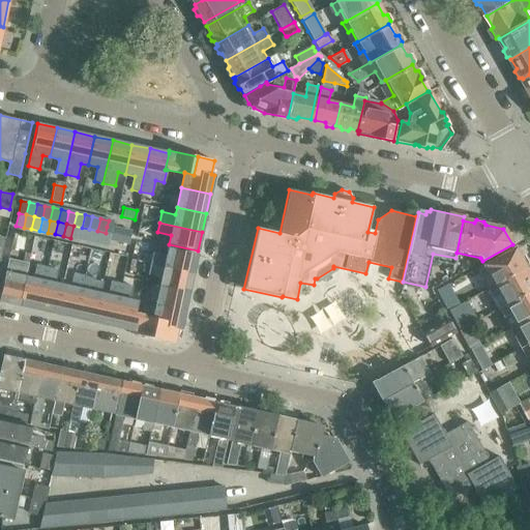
[(82,228),(74,226),(70,238),(79,240),(82,228)]
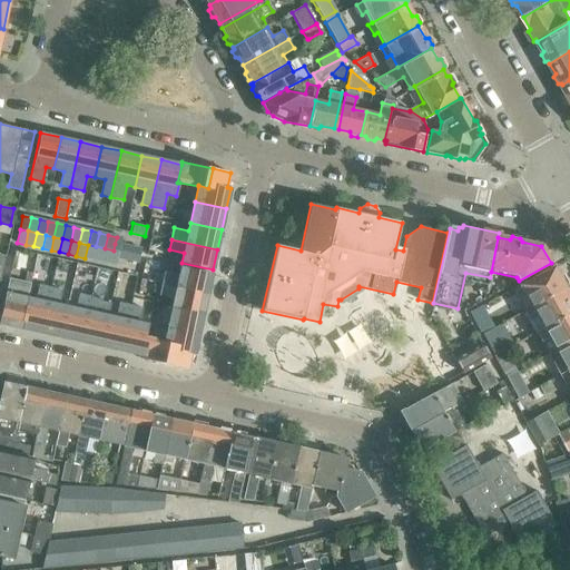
[(115,244),(114,251),(111,257),(123,259),(125,246),(115,244)]
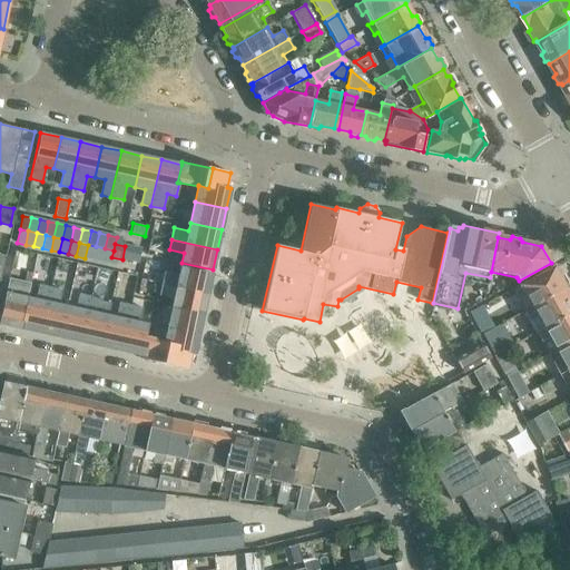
[(94,259),(96,246),(88,245),(85,258),(94,259)]
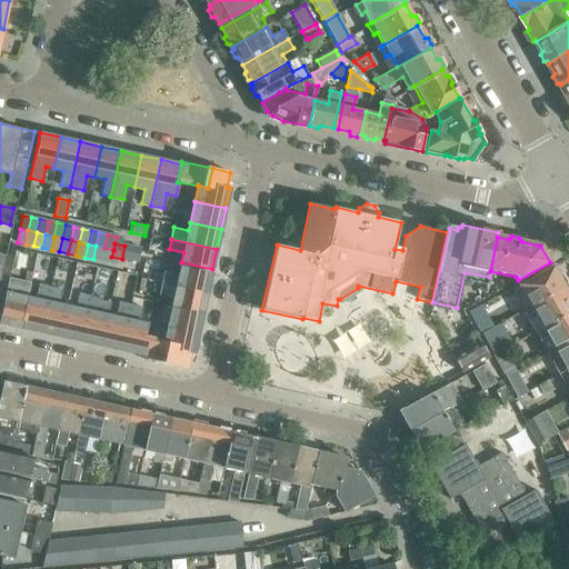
[(105,248),(96,246),(93,259),(101,261),(105,248)]
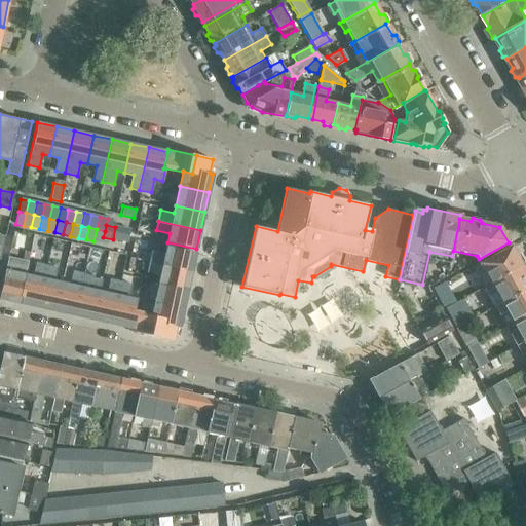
[(125,229),(115,227),(113,239),(122,241),(125,229)]
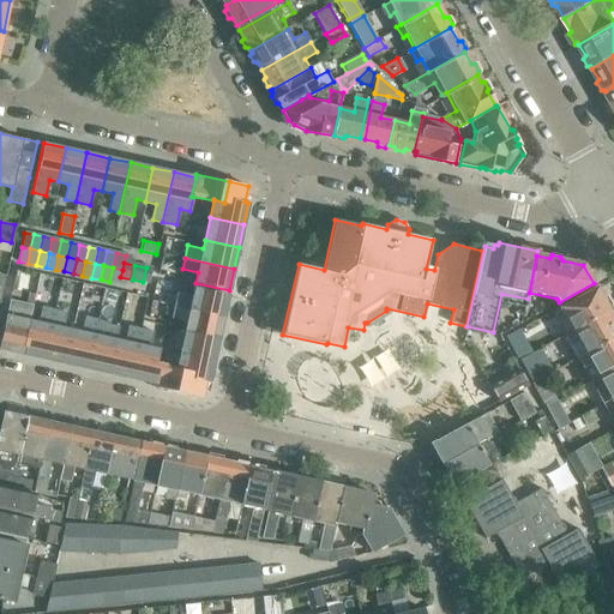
[(109,282),(119,284),(120,277),(122,270),(113,268),(109,282)]
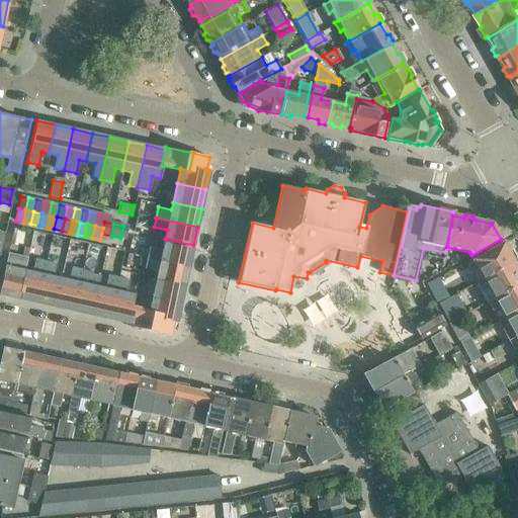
[(149,248),(147,258),(188,267),(192,249),(164,242),(162,251),(149,248)]
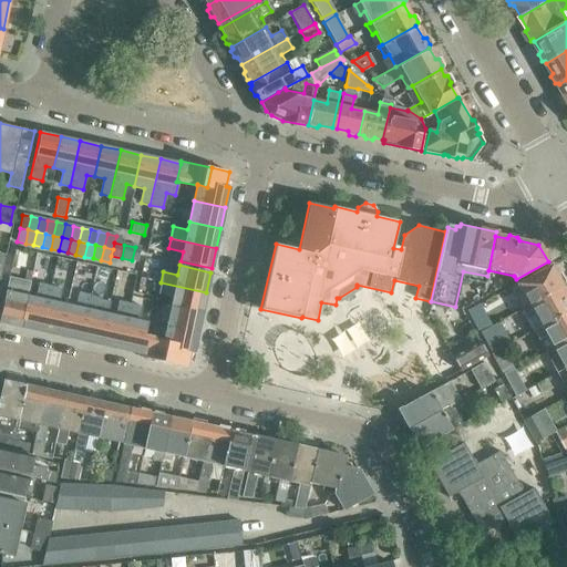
[(550,265),(509,289),(521,309),(563,287),(562,285),(564,281),(560,275),(556,275),(550,265)]
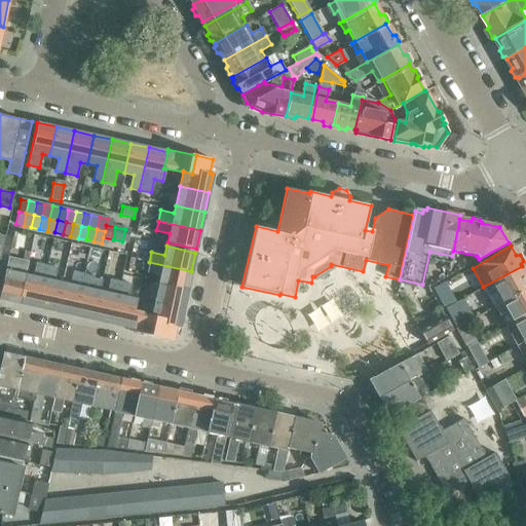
[(8,256),(5,271),(0,292),(0,299),(17,303),(24,274),(16,272),(20,259),(8,256)]
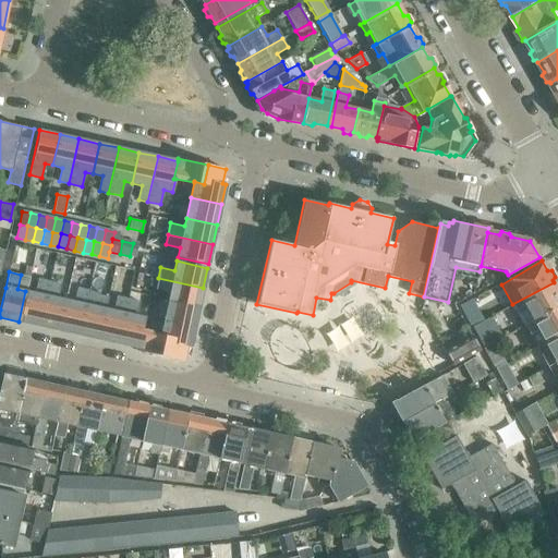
[(34,293),(25,291),(19,322),(37,326),(47,280),(37,278),(34,293)]
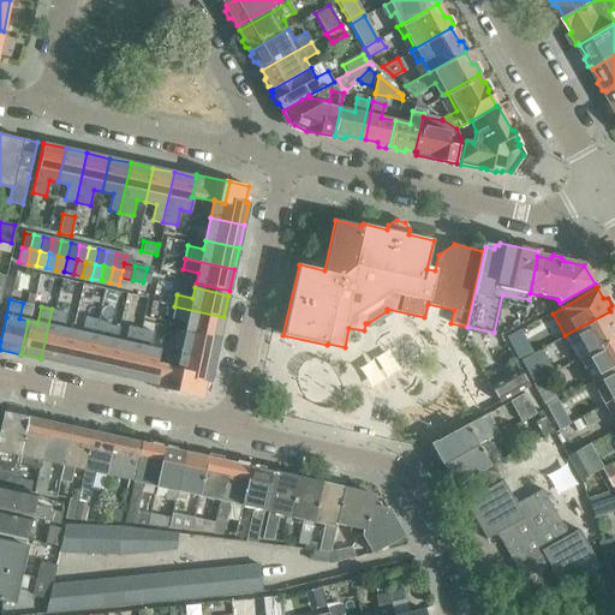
[(187,321),(185,332),(219,339),(224,317),(174,306),(172,317),(187,321)]
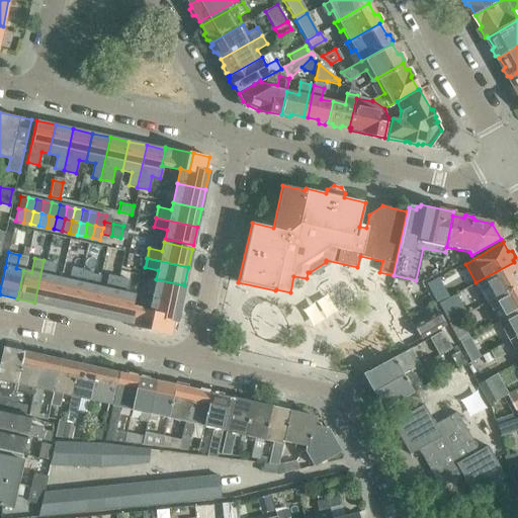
[(56,262),(44,260),(34,303),(54,307),(61,278),(53,277),(56,262)]
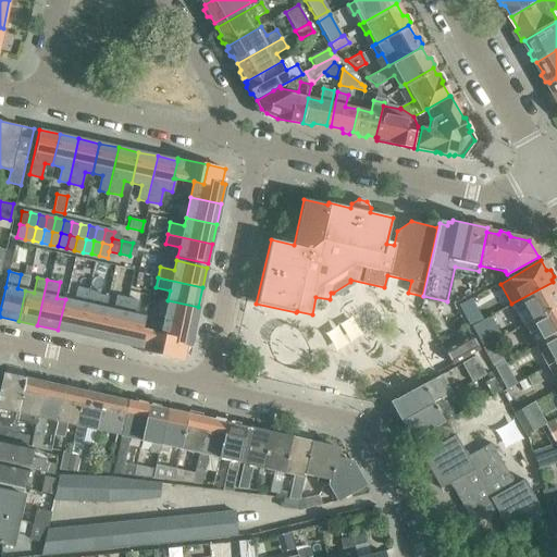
[(556,289),(553,282),(511,304),(523,325),(556,306),(556,289)]
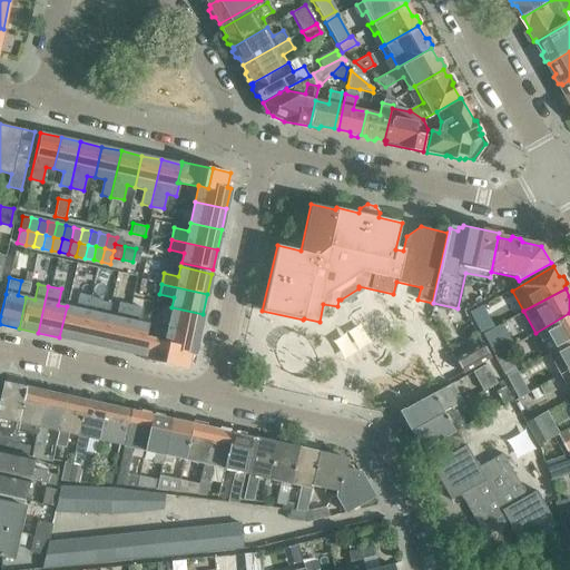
[(75,308),(67,306),(59,337),(79,342),(89,295),(79,293),(75,308)]
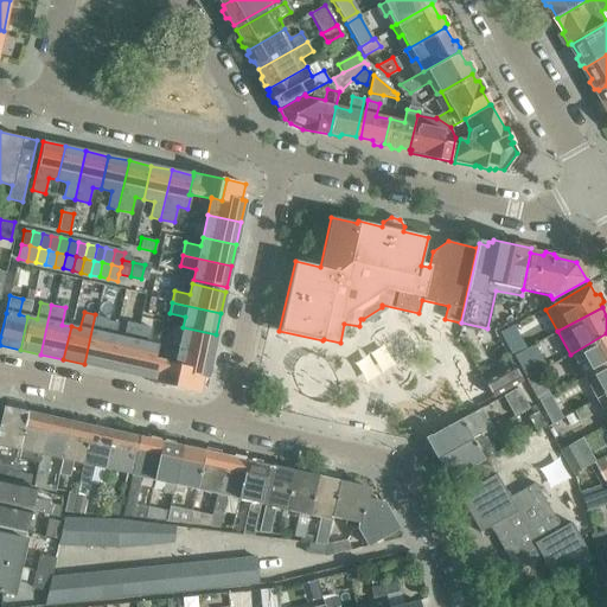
[(96,314),(95,314),(84,364),(106,369),(113,336),(116,323),(107,321),(108,319),(96,317),(96,314)]
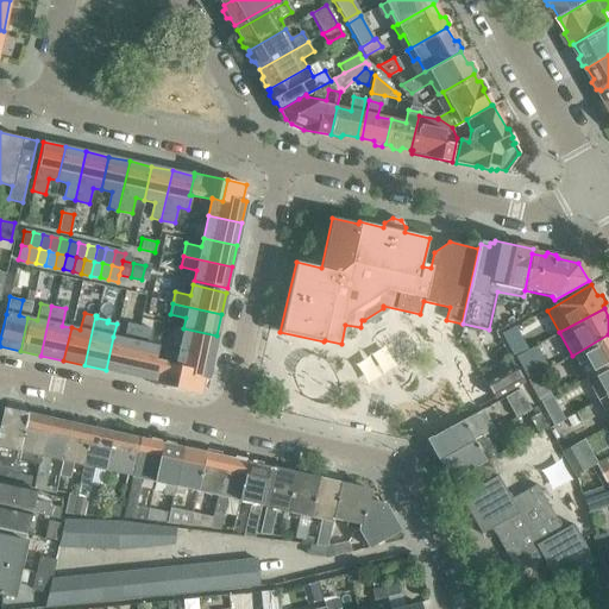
[(124,339),(113,337),(106,370),(127,375),(138,325),(127,322),(124,339)]
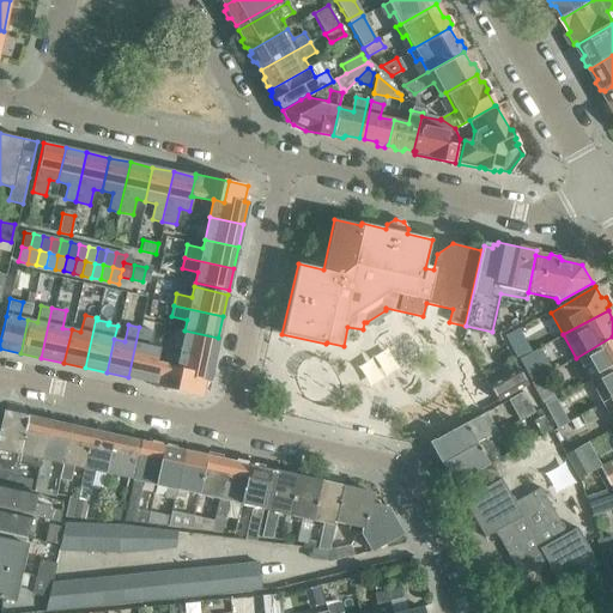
[(152,331),(139,327),(128,377),(150,382),(155,362),(156,363),(159,350),(149,347),(152,331)]
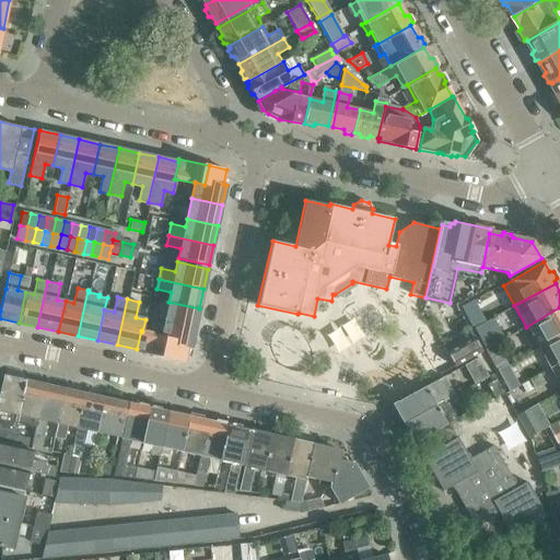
[(168,302),(164,322),(195,329),(199,308),(168,302)]
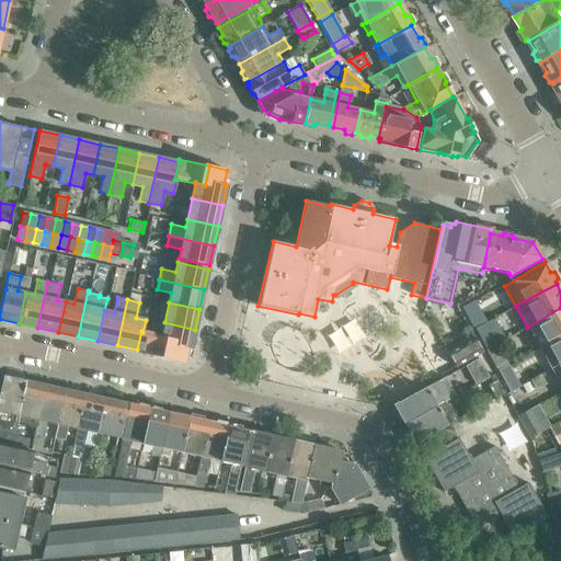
[(474,329),(484,323),(472,302),(462,308),(474,329)]
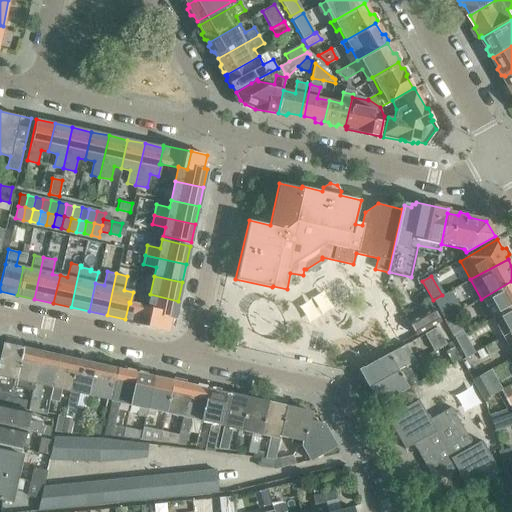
[(511,281),(481,299),(485,306),(491,302),(498,314),(511,306),(511,281)]
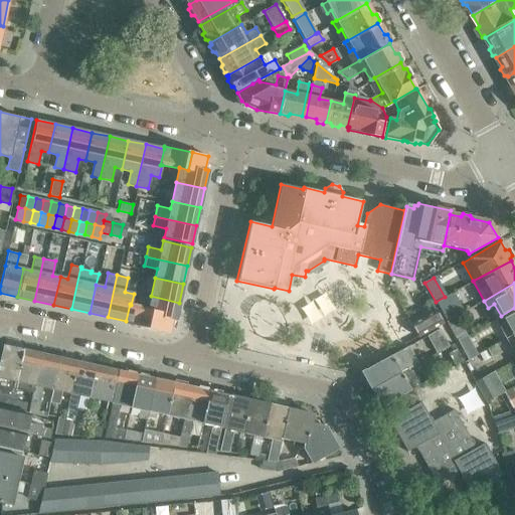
[(155,330),(169,333),(172,320),(176,321),(179,303),(151,296),(148,308),(148,310),(159,313),(155,330)]
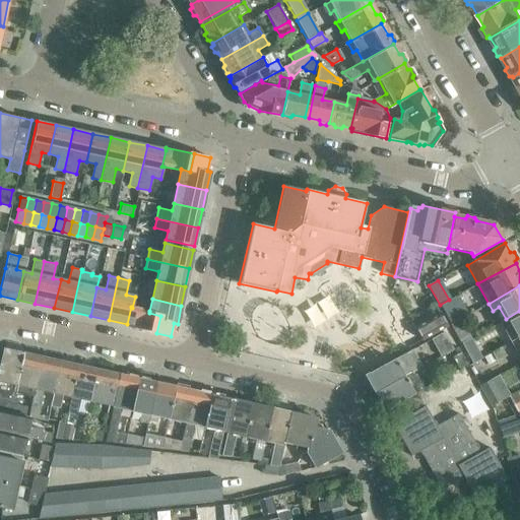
[(463,306),(445,315),(450,325),(460,319),(467,314),(463,306)]
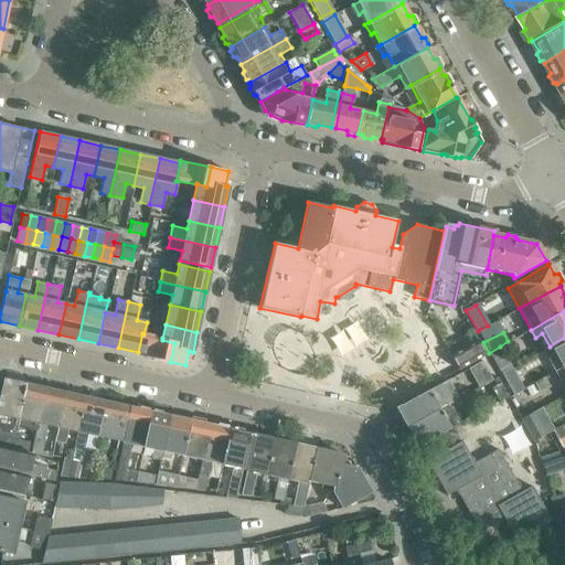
[(138,354),(170,362),(174,343),(162,340),(162,338),(144,334),(142,333),(138,352),(138,354)]
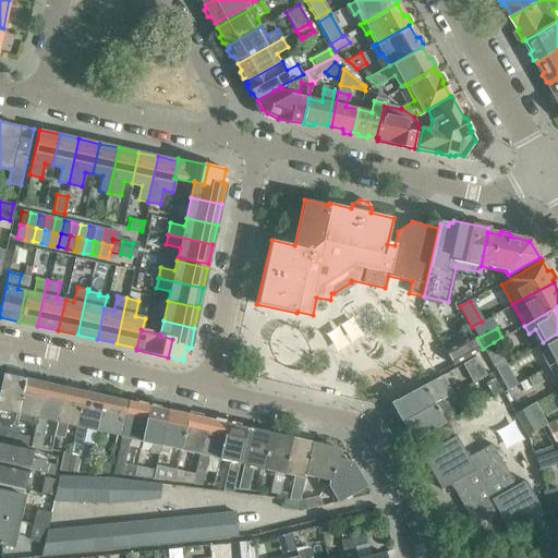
[(536,347),(536,348),(548,367),(557,361),(557,334),(543,342),(536,347)]
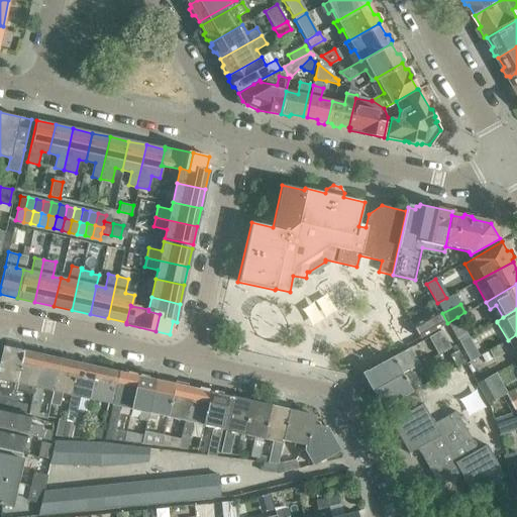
[(458,342),(467,338),(468,337),(457,317),(447,323),(458,342)]
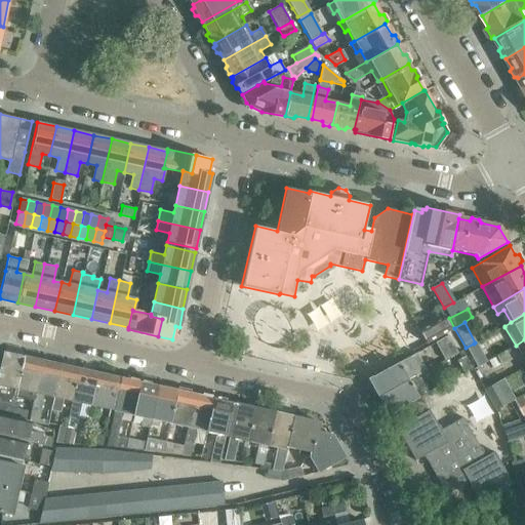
[(426,342),(438,336),(430,323),(418,329),(426,342)]
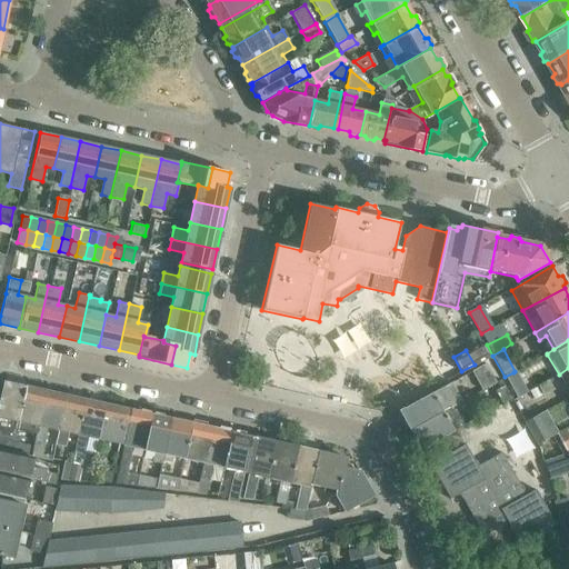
[(481,390),(491,385),(496,382),(486,363),(471,371),(481,390)]
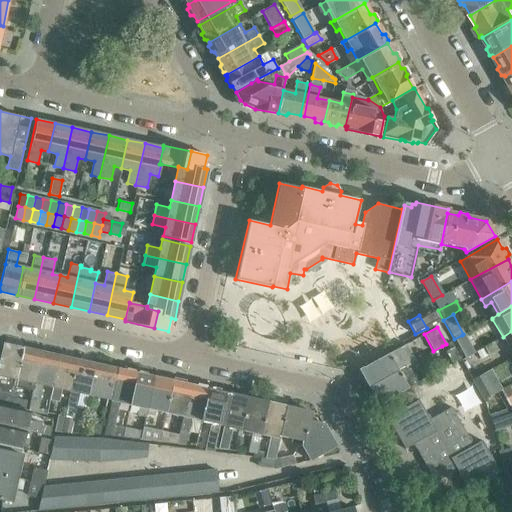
[(511,331),(503,337),(507,345),(511,342),(511,331)]
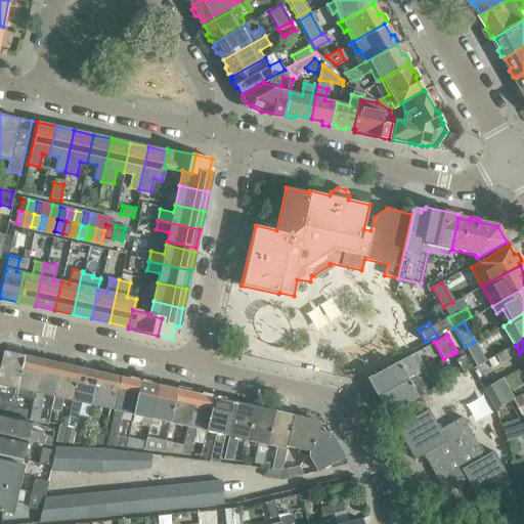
[(465,347),(474,363),(482,359),(473,343),(465,347)]
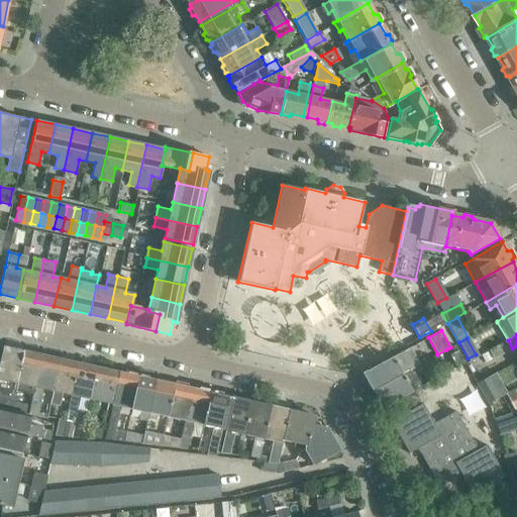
[(455,344),(454,345),(450,347),(446,349),(449,354),(448,354),(455,367),(464,363),(455,344)]
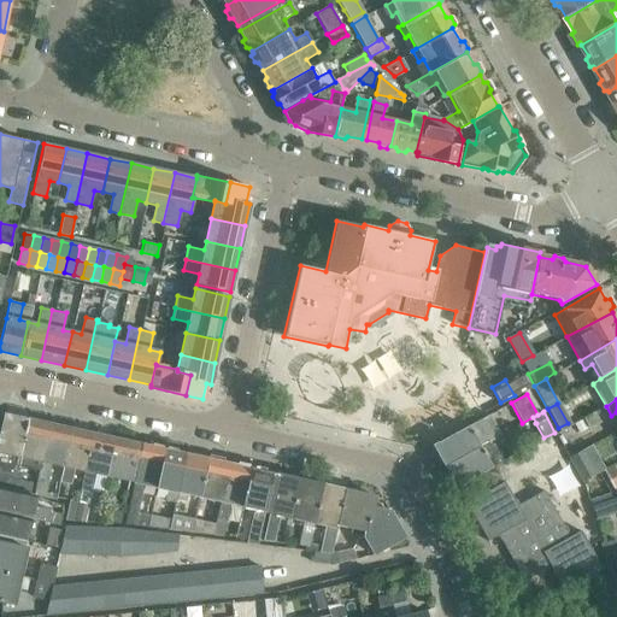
[(0,488),(17,493),(19,480),(21,476),(15,475),(17,466),(27,419),(21,418),(19,415),(11,413),(7,416),(4,415),(0,433),(0,452),(6,454),(4,465),(0,463),(0,488)]
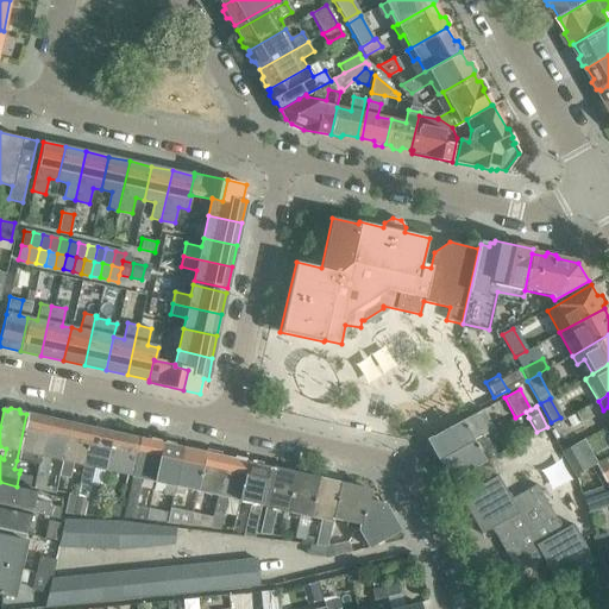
[(586,408),(576,413),(581,422),(582,424),(591,418),(586,408)]
